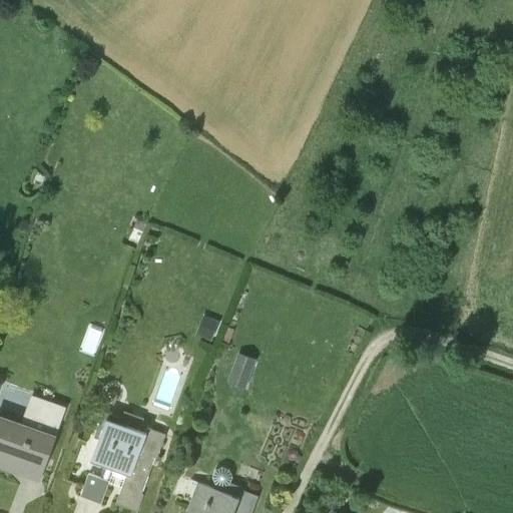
[(43,185),(46,175),(35,171),(31,181),(43,185)]
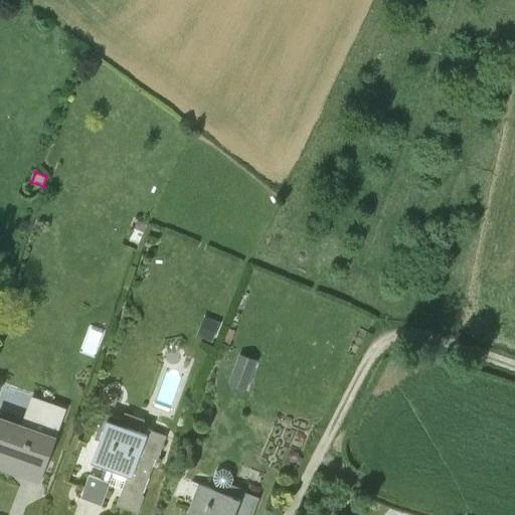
[(147,225),(137,220),(129,240),(139,244),(147,225)]
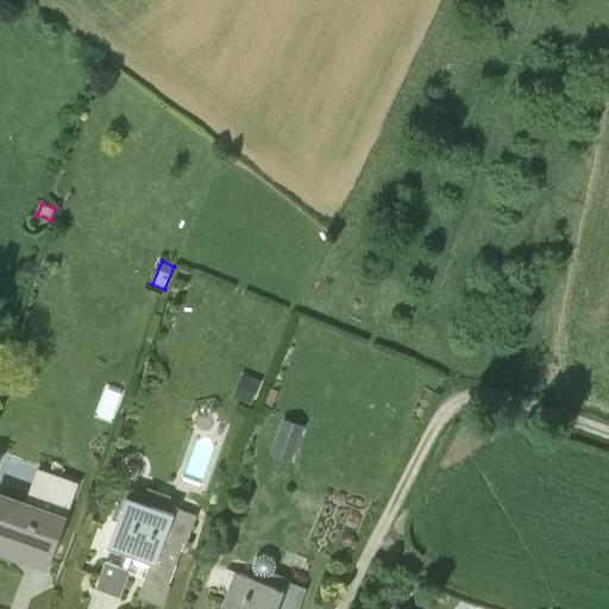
[(259,382),(240,375),(232,396),(250,403),(259,382)]
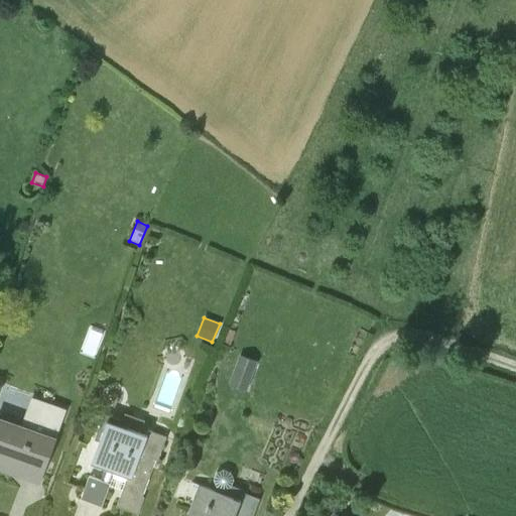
[(245,382),(252,363),(237,358),(230,377),(245,382)]
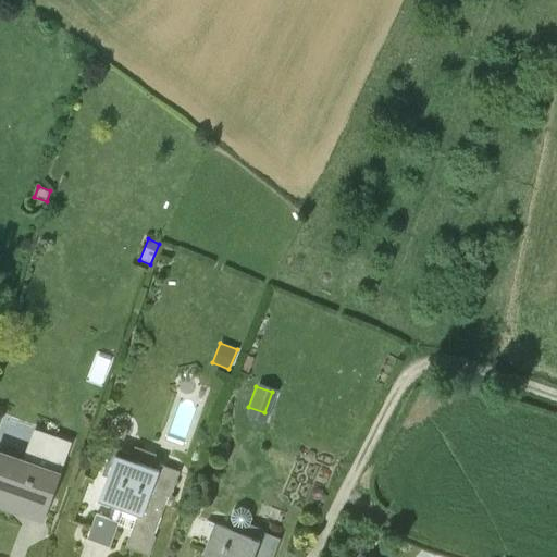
[(0,502),(24,511),(23,515),(41,521),(70,442),(37,430),(25,465),(0,455),(0,502)]
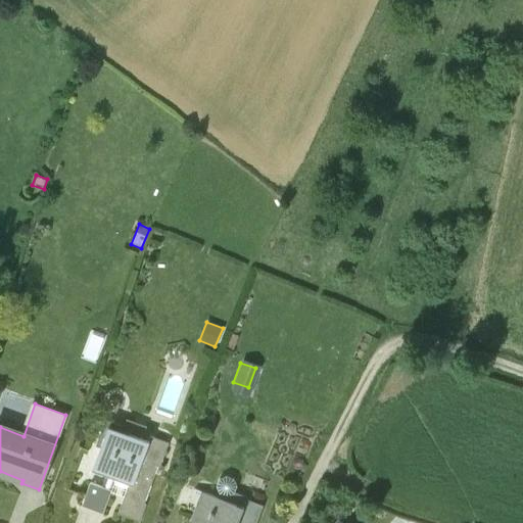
[(117,514),(140,521),(157,467),(159,467),(164,452),(147,444),(148,440),(137,436),(135,440),(105,429),(93,462),(95,462),(92,471),(105,476),(101,486),(89,482),(82,505),(103,513),(115,479),(122,481),(123,479),(129,481),(117,514)]
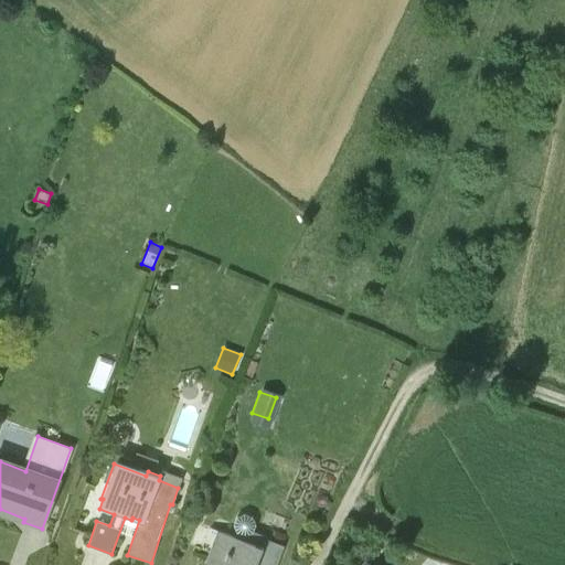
[(219,530),(205,564),(209,564),(277,564),(285,546),(267,540),(268,536),(254,531),(256,524),(253,516),(244,514),(236,518),(234,525),(237,533),(235,536),(219,530)]
